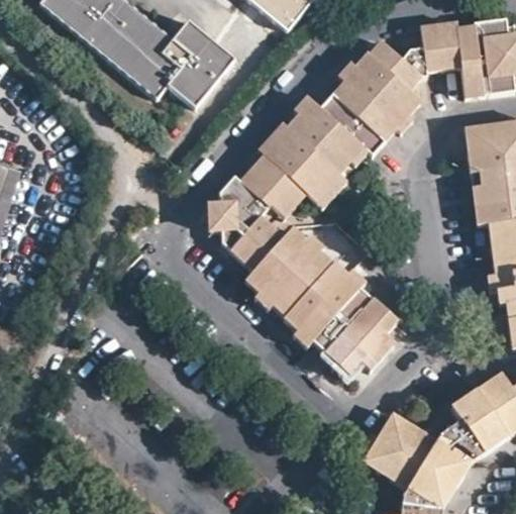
[(172,38),(124,0),(40,0),(38,2),(156,98),(168,84),(194,106),(232,59),(187,20),(172,38)]
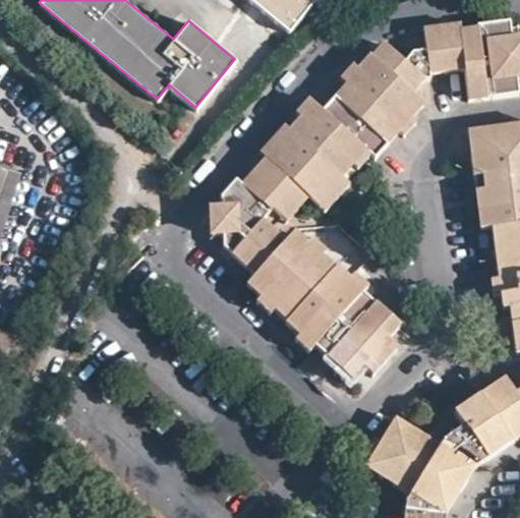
[(251,0),(283,26),(305,0),(251,0)]
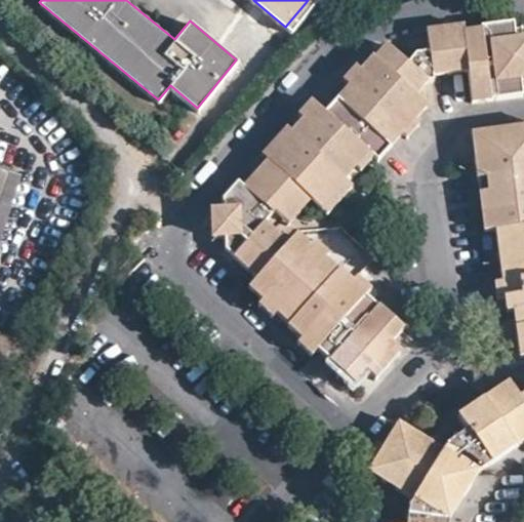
[(305,116),(293,128),(268,156),(244,183),(240,179),(226,196),(226,207),(216,208),(217,233),(228,233),(228,248),(257,274),(249,283),(264,296),(277,309),(304,333),(317,345),(355,379),(366,366),(371,371),(397,343),(393,338),(403,326),(366,292),(352,280),(326,255),(312,243),(297,230),(289,238),(267,217),(277,206),(297,184),(312,196),(322,205),(349,177),(346,175),(356,163),(369,149),(374,153),(378,156),(402,129),(415,116),(428,102),(417,91),(429,78),(436,77),(435,72),(433,66),(467,62),(468,67),(473,99),(523,92),(523,87),(522,76),(523,75),(523,31),(523,32),(516,33),(514,22),(513,17),(482,22),(482,24),(466,27),(428,32),(431,48),(417,49),(408,59),(403,54),(388,41),(375,54),(374,53),(362,67),(350,81),(325,109),(318,102),(305,116)]
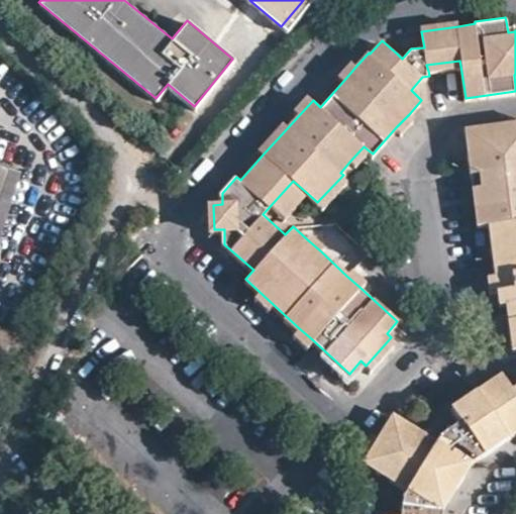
[(456,19),(421,25),(421,31),(458,26),(456,19)]
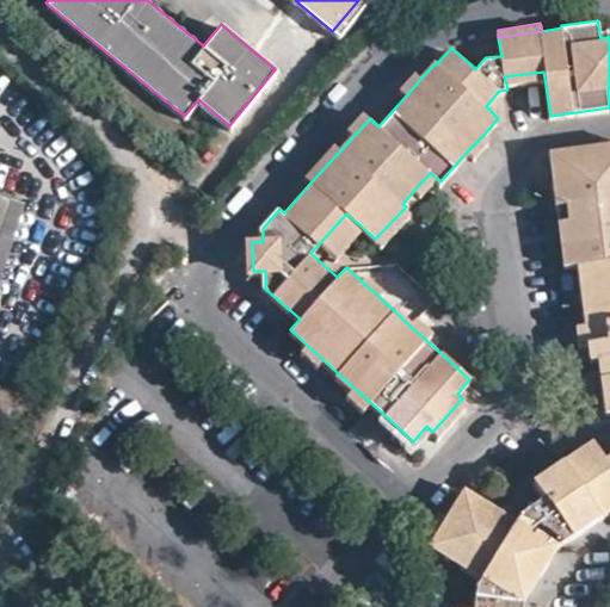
[(609,37),(607,24),(598,25),(601,38),(609,37)]
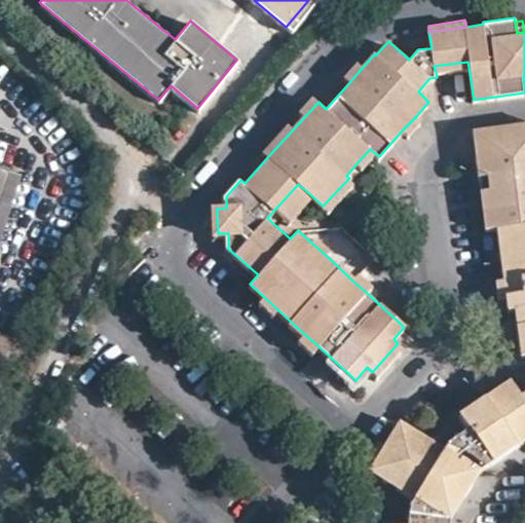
[(413,45),(404,54),(409,60),(418,49),(413,45)]
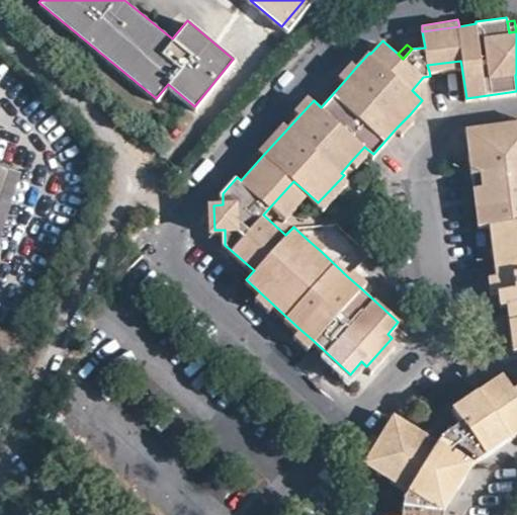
[(345,80),(357,66),(351,61),(343,69),(338,75),(345,80)]
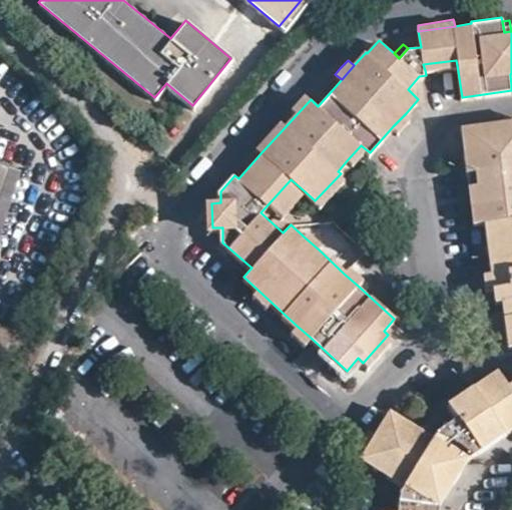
[(425,70),(457,65),(456,60),(423,64),(425,70)]
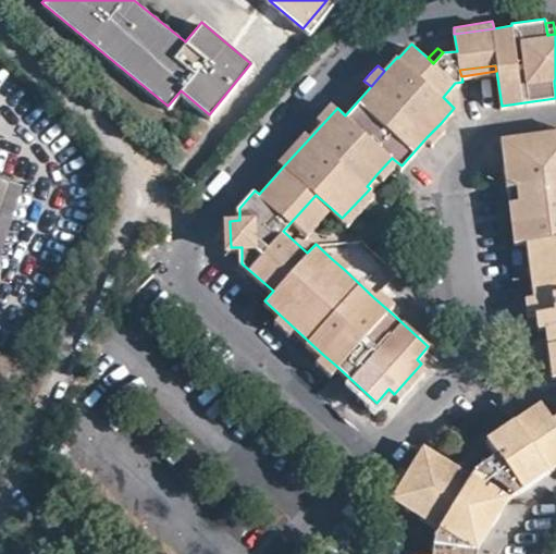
[(331,102),(317,118),(323,123),(337,108),(331,102)]
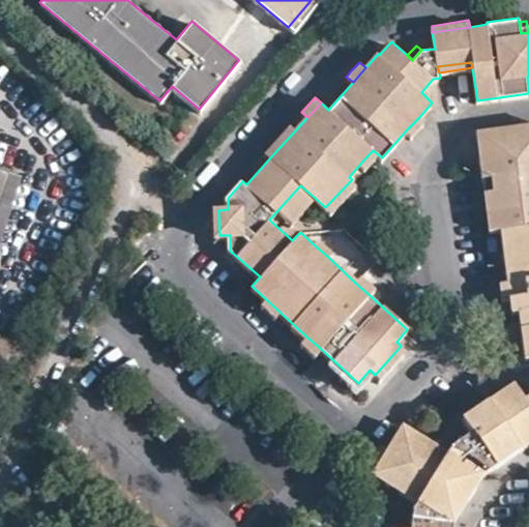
[(423,121),(419,117),(406,130),(411,136),(423,121)]
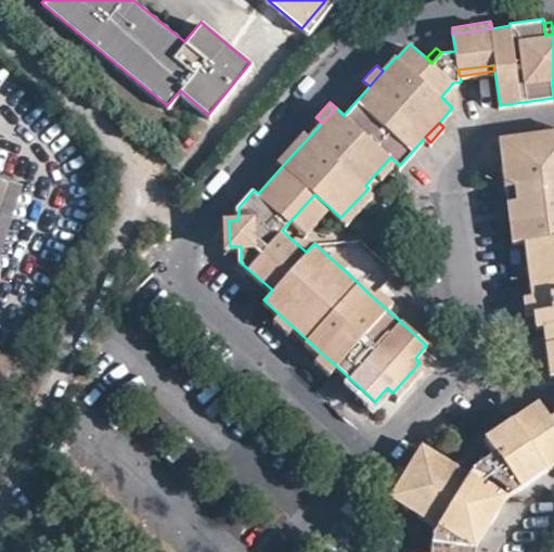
[(553,127),(512,132),(515,159),(501,162),(504,185),(514,184),(516,197),(506,199),(513,241),(516,240),(523,240),(553,235),(553,127)]
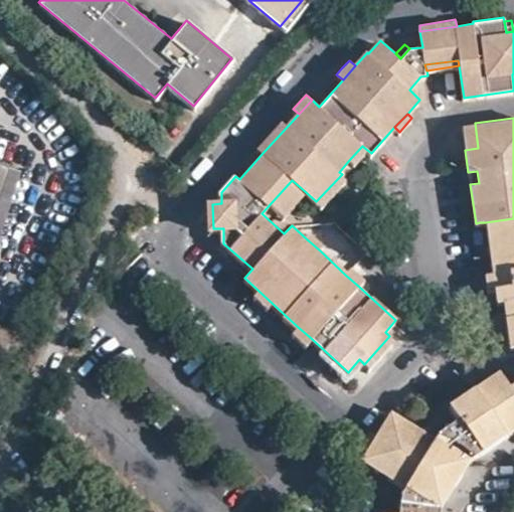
[(288,126),(281,121),(258,148),(263,153),(288,126)]
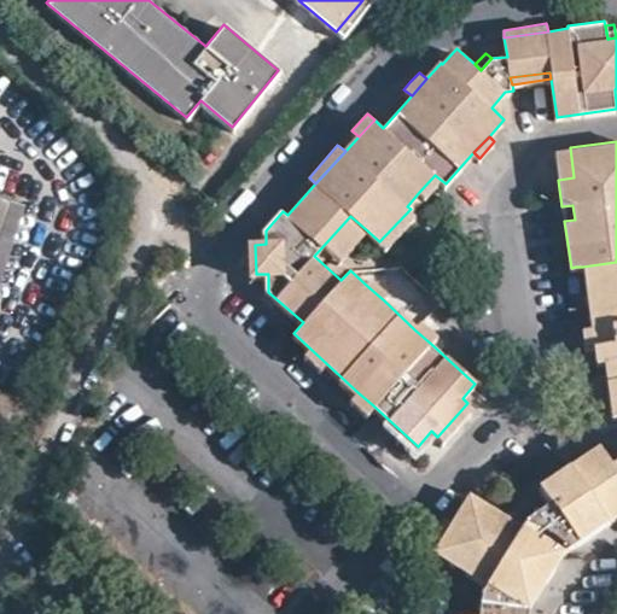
[(574,177),(570,147),(553,148),(558,180),(574,177)]
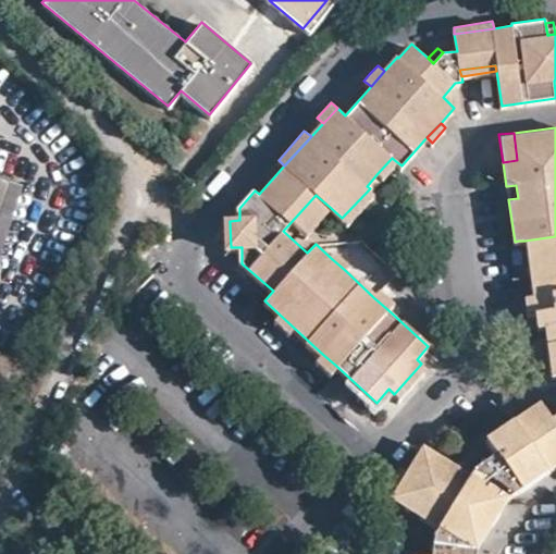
[(383,177),(397,162),(392,158),(378,173),(383,177)]
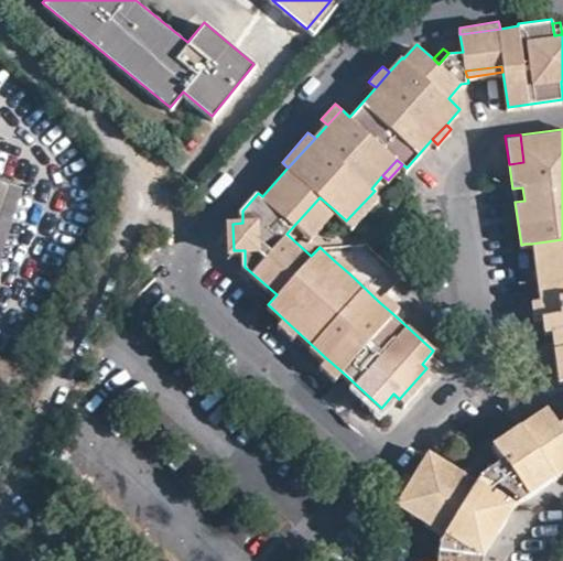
[(0,251),(20,186),(6,182),(0,200),(0,251)]
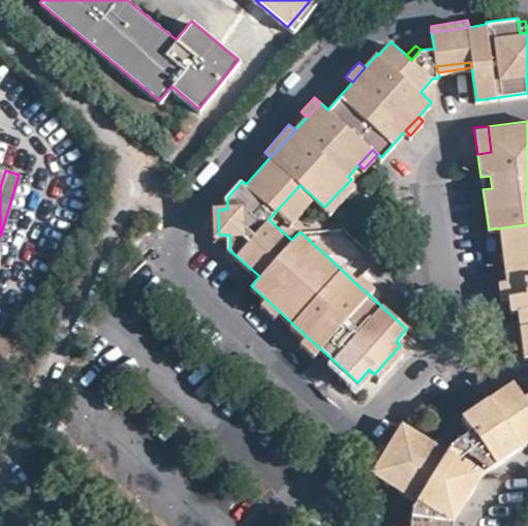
[(480,177),(483,189),(492,188),(490,176),(480,177)]
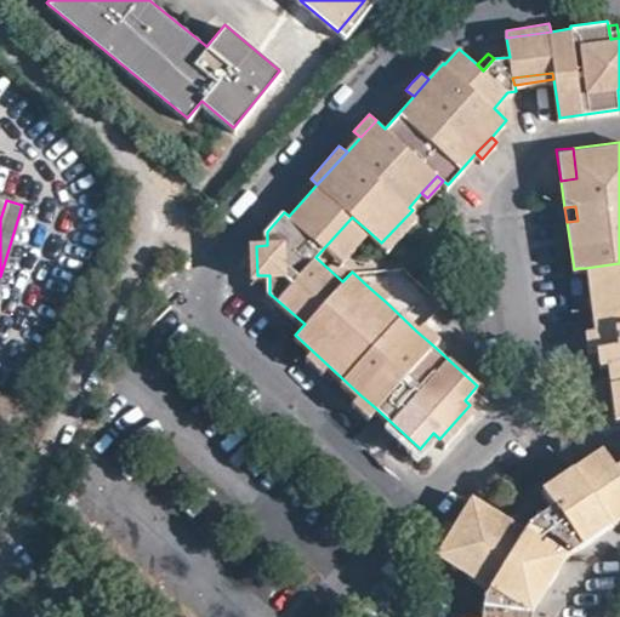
[(420,216),(413,210),(381,243),(388,250),(420,216)]
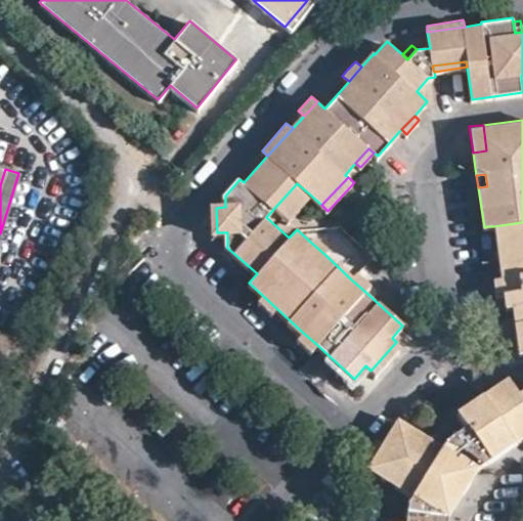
[(290,218),(311,196),(297,183),(276,206),(290,218)]
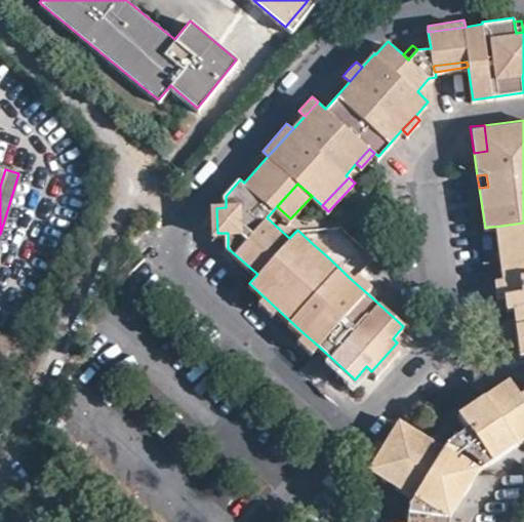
[(523,223),(494,227),(506,309),(512,309),(519,354),(523,353),(523,391),(518,395),(507,379),(456,413),(465,428),(446,440),(441,447),(396,419),(383,443),(367,468),(411,495),(408,499),(404,521),(445,521),(445,520),(446,517),(476,468),(523,435),(523,223)]
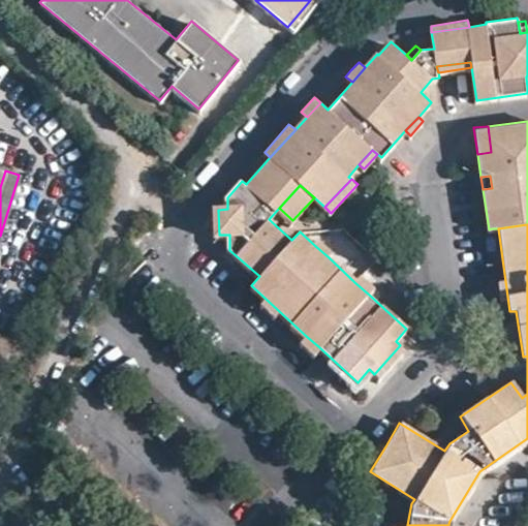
[(319,240),(314,245),(329,257),(333,251),(319,240)]
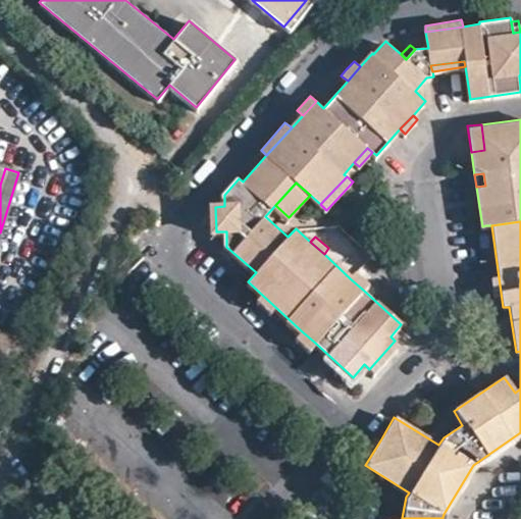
[(350,278),(364,291),(368,286),(356,272),(350,278)]
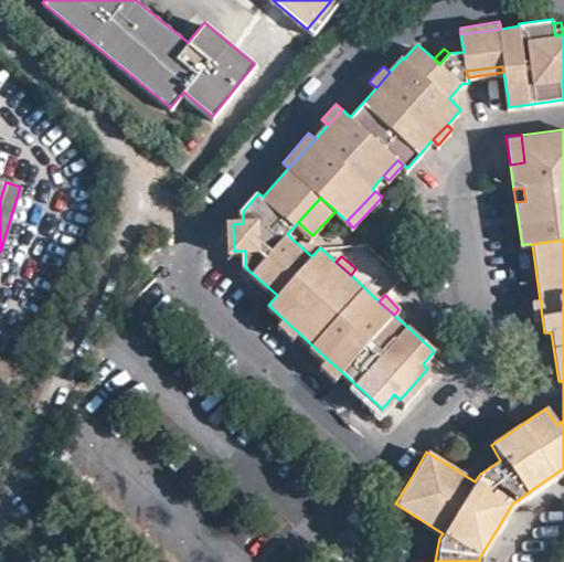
[(298,332),(284,319),(278,324),(293,337),(298,332)]
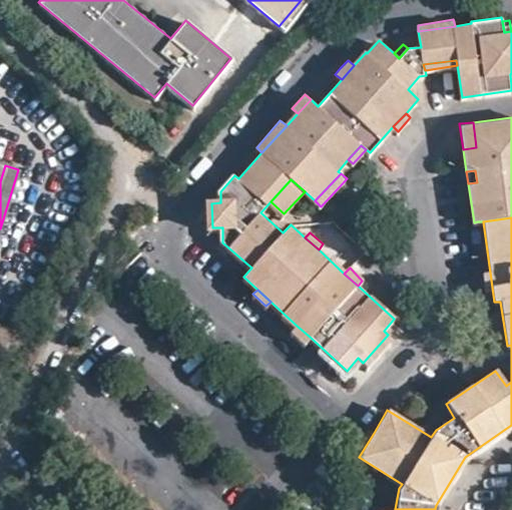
[(0,381),(16,330),(0,324),(0,381)]
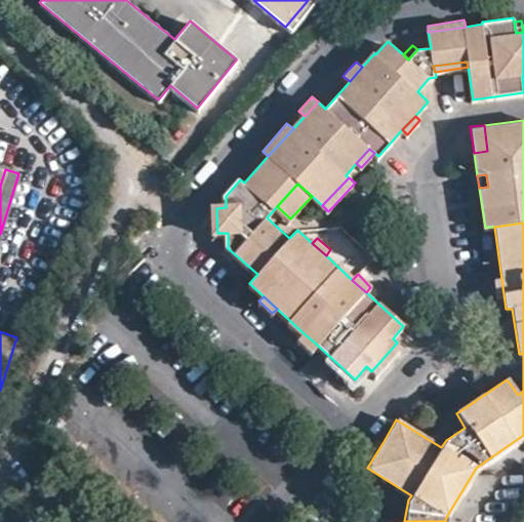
[(312,351),(317,345),(304,333),(299,338),(312,351)]
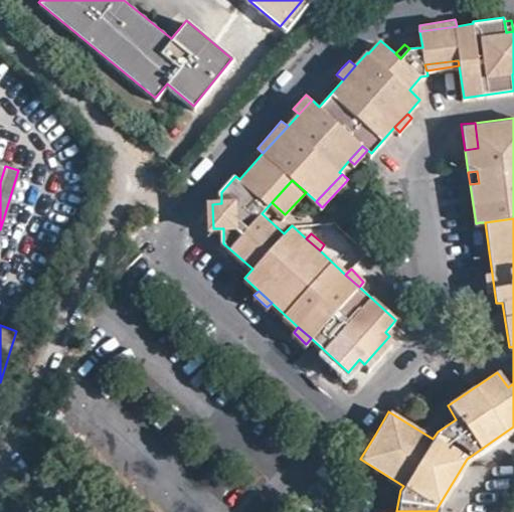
[(364,364),(368,368),(393,340),(389,336),(364,364)]
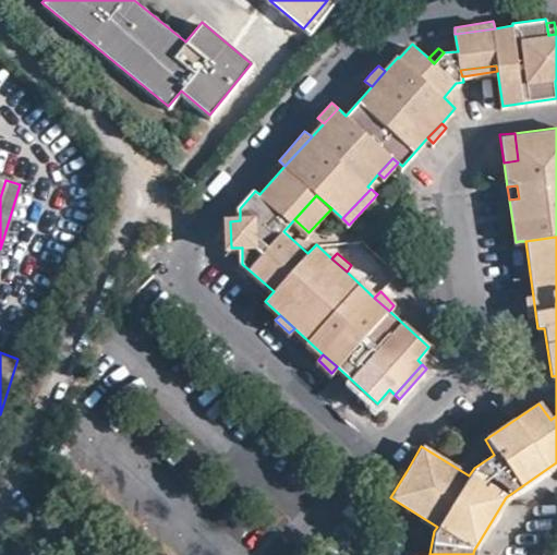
[(390,497),(407,471),(400,467),(384,493),(390,497)]
